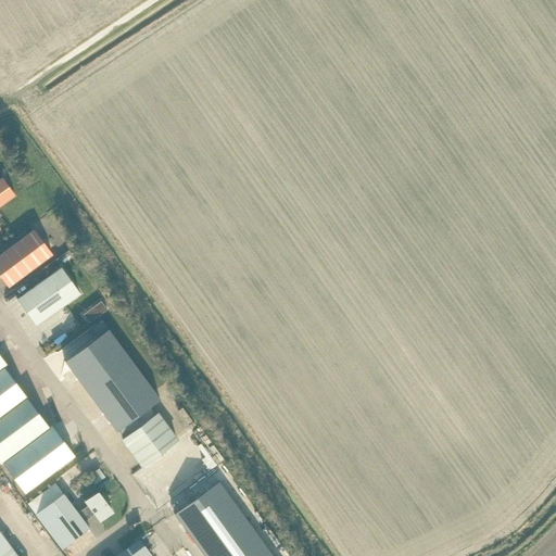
[(0,205),(15,196),(2,177),(0,178),(0,205)]
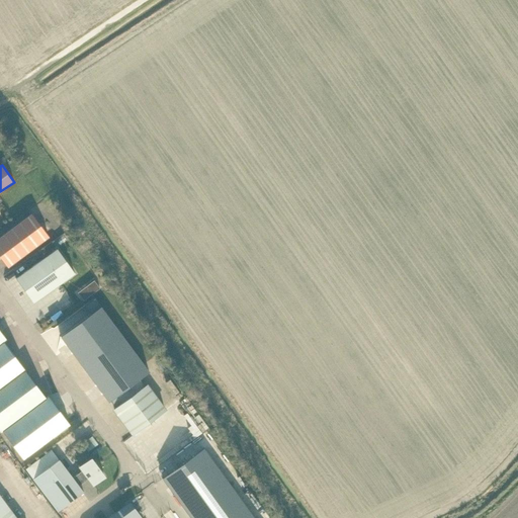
[(32,214),(0,237),(0,256),(8,267),(49,238),(32,214)]
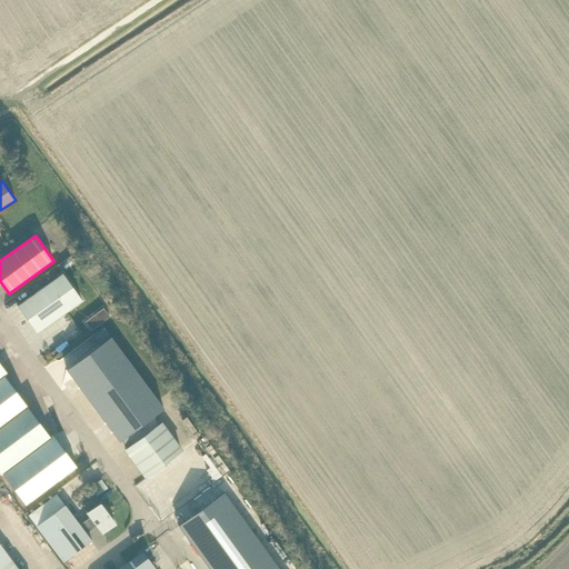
[(47,285),(58,277),(52,269),(41,276),(47,285)]
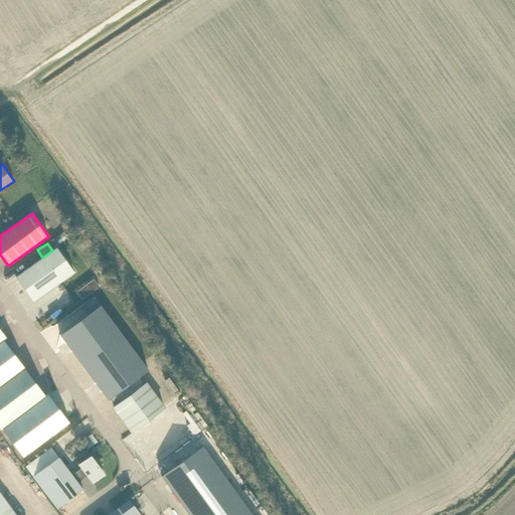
[(33,301),(73,272),(56,247),(52,250),(42,258),(15,277),(33,301)]
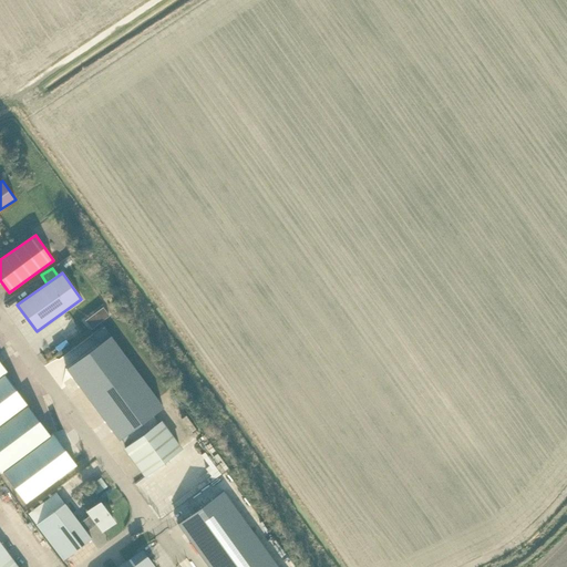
[(102,308),(84,321),(91,329),(109,316),(102,308)]
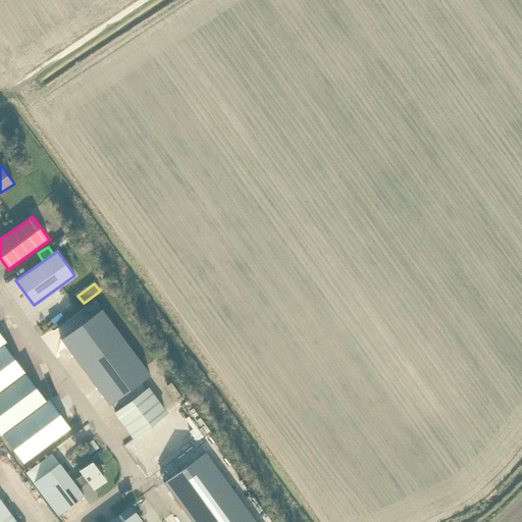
[(91,317),(60,340),(109,405),(111,404),(116,412),(146,389),(140,382),(150,375),(95,301),(85,308),(91,317)]
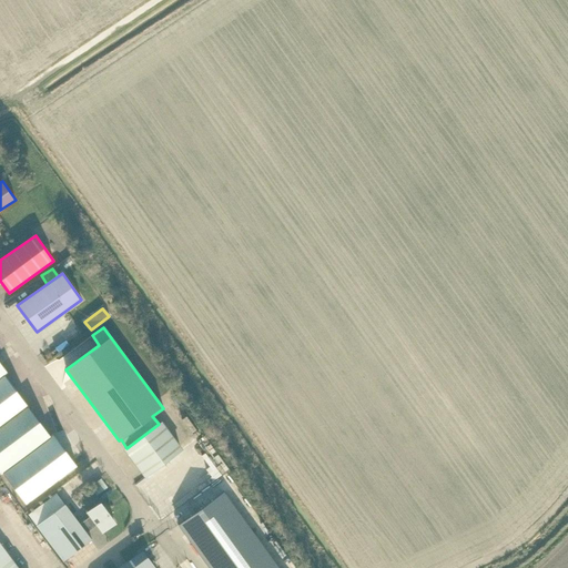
[(7,372),(0,363),(0,474),(2,473),(26,504),(75,466),(53,434),(50,436),(3,374),(7,372)]
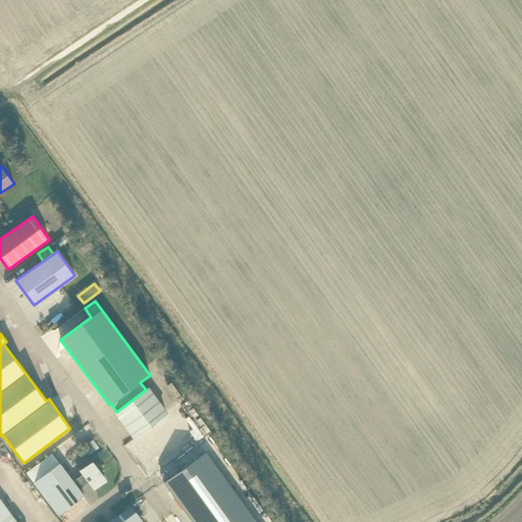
[(114,413),(128,431),(133,437),(166,413),(148,388),(146,389),(116,412),(114,413)]
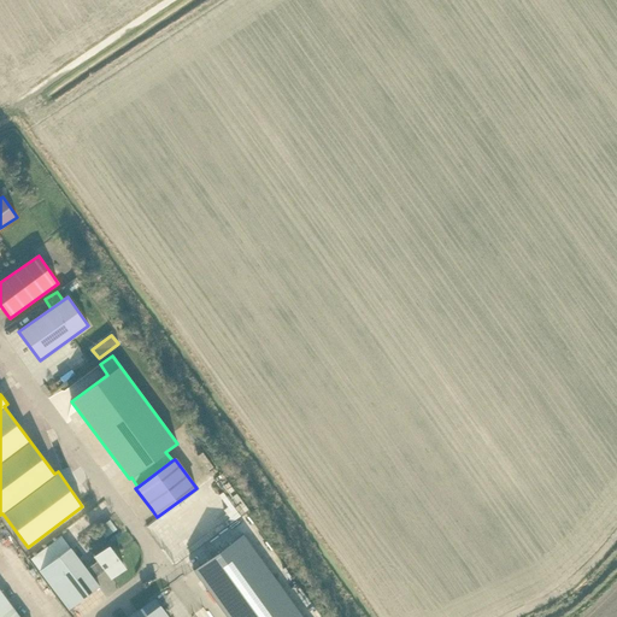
[(100,526),(106,534),(118,526),(112,517),(100,526)]
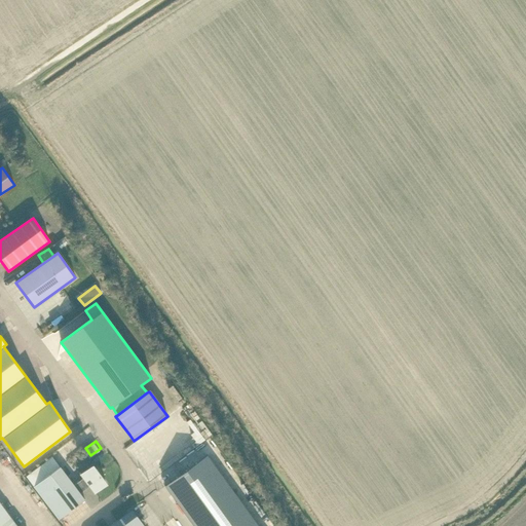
[(257,525),(207,455),(164,486),(193,525),(257,525)]
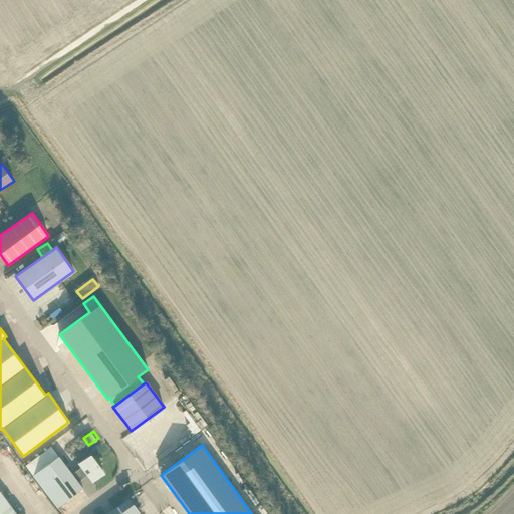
[(92,481),(103,473),(97,465),(98,464),(94,459),(93,460),(90,455),(79,464),(81,467),(72,475),(58,456),(32,476),(57,508),(82,488),(77,482),(87,475),(92,481)]
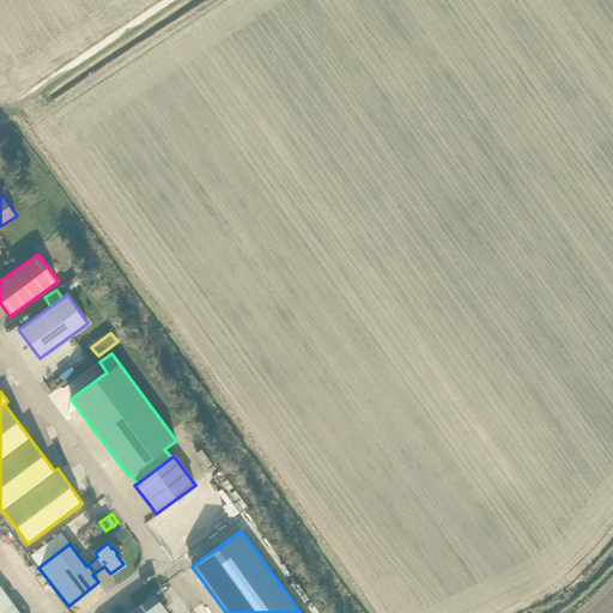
[(20,612),(19,612),(0,586),(0,612),(22,612),(20,612)]
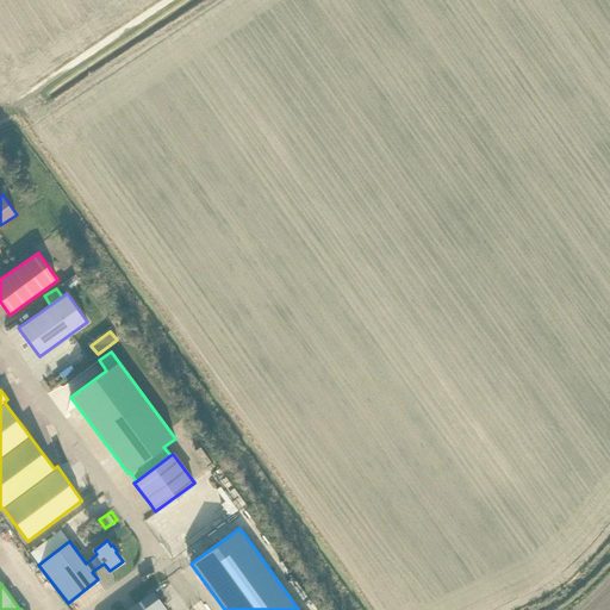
[(166,609),(153,591),(126,609),(166,609)]
